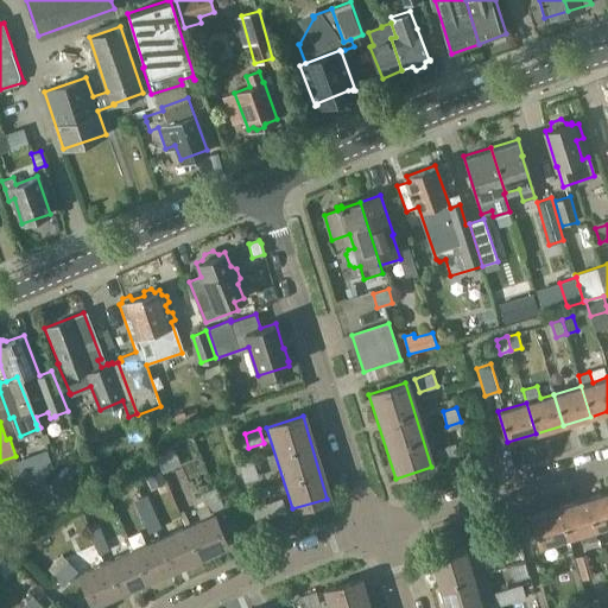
[(455,445),(437,451),(441,463),(458,458),(455,445)]
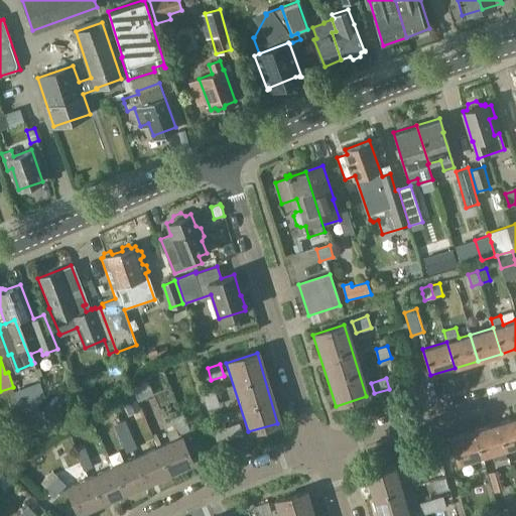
[(132,390),(123,398),(128,410),(134,411),(140,408),(132,390)]
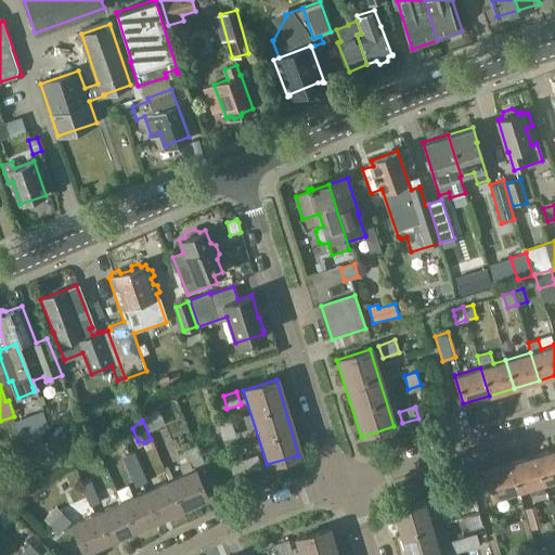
[(221,431),(234,428),(231,420),(219,423),(221,431)]
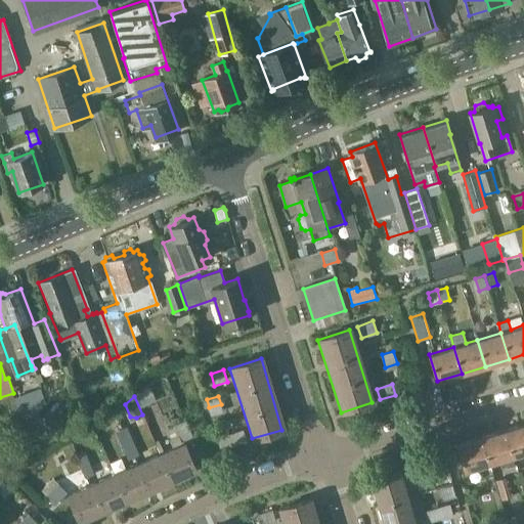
[(221,404),(209,407),(211,416),(223,411),(221,404)]
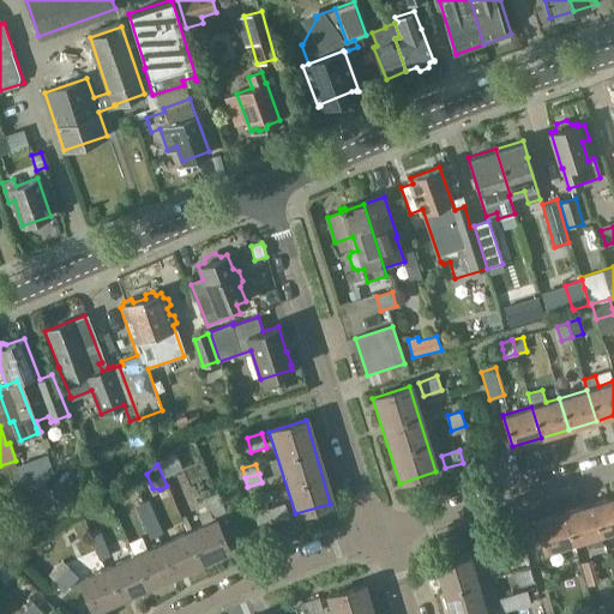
[(151,499),(146,487),(142,476),(133,483),(142,503),(134,506),(148,536),(155,533),(161,530),(148,500),(151,499)]
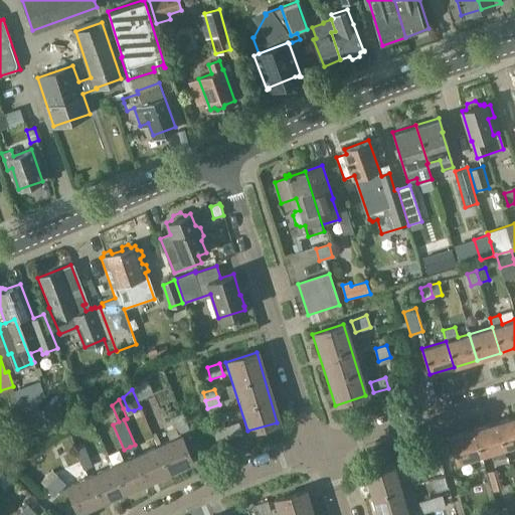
[(177,432),(178,434),(189,428),(181,412),(170,417),(176,432),(177,432)]
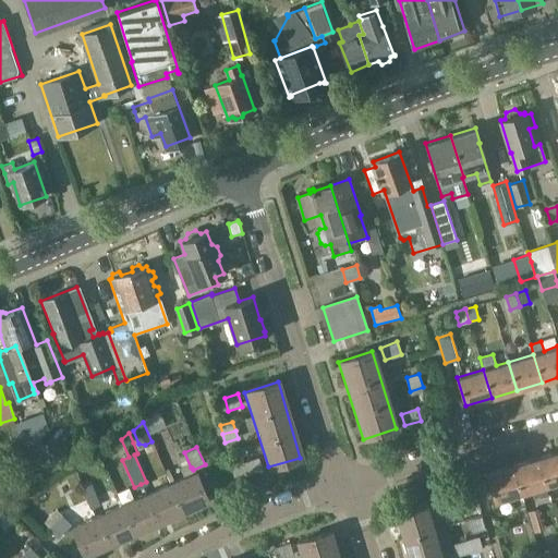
[(557,451),(536,458),(545,486),(557,482),(557,451)]
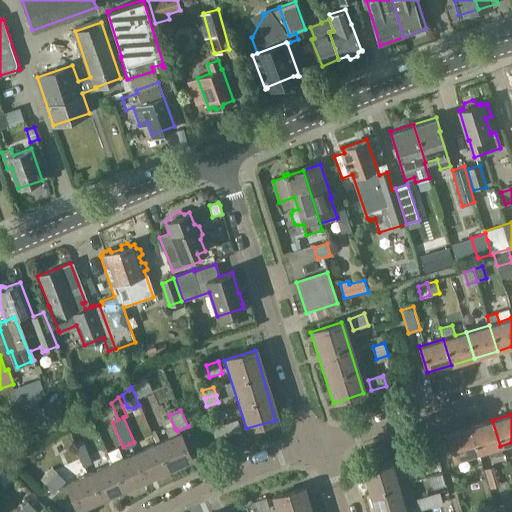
[(212,427),(216,439),(241,431),(238,419),(212,427)]
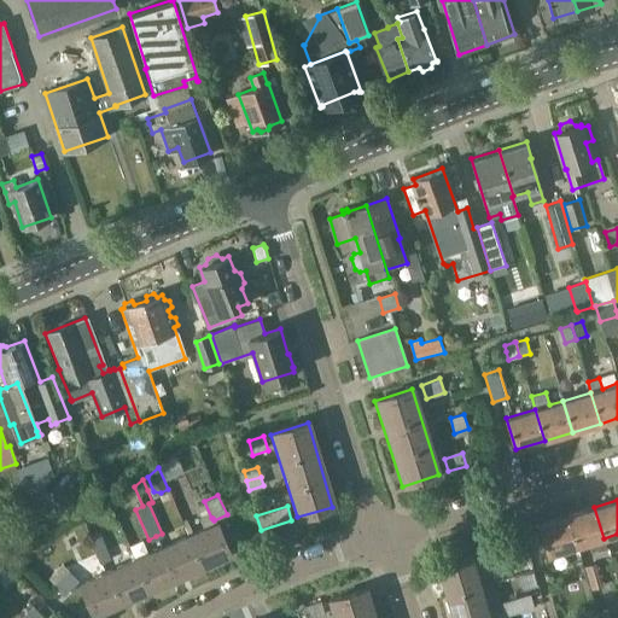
[(594,507),(566,516),(576,547),(604,538),(594,507)]
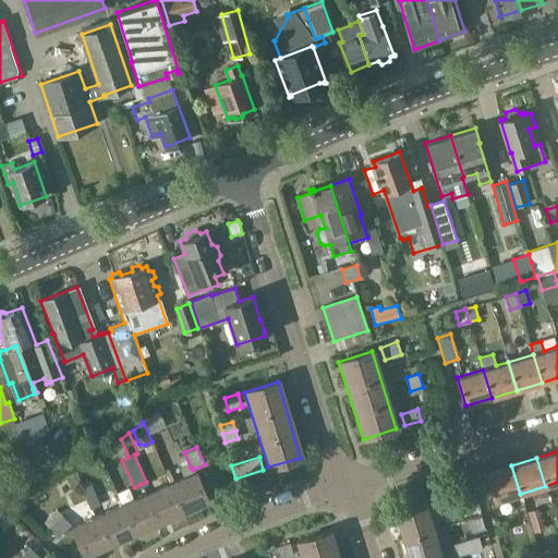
[(520,494),(511,465),(486,474),(495,502),(520,494)]
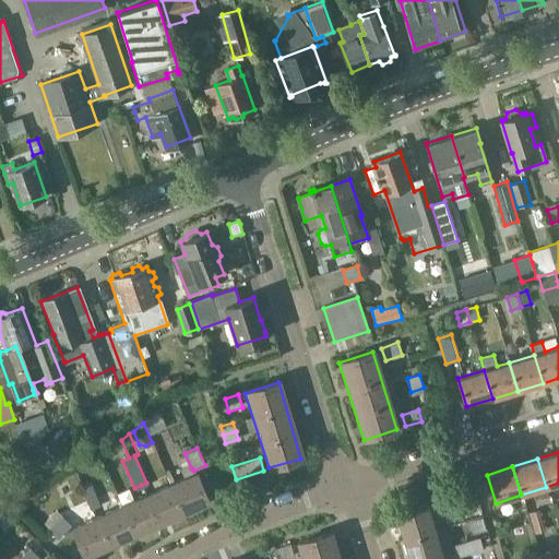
[(170,484),(182,512),(206,502),(194,474),(170,484)]
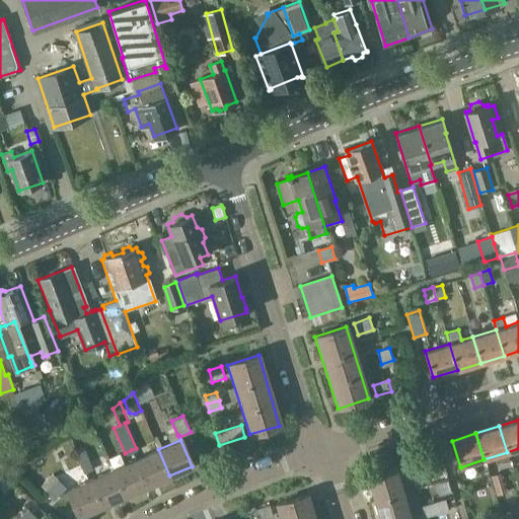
[(169,475),(158,449),(148,454),(135,459),(147,486),(169,475)]
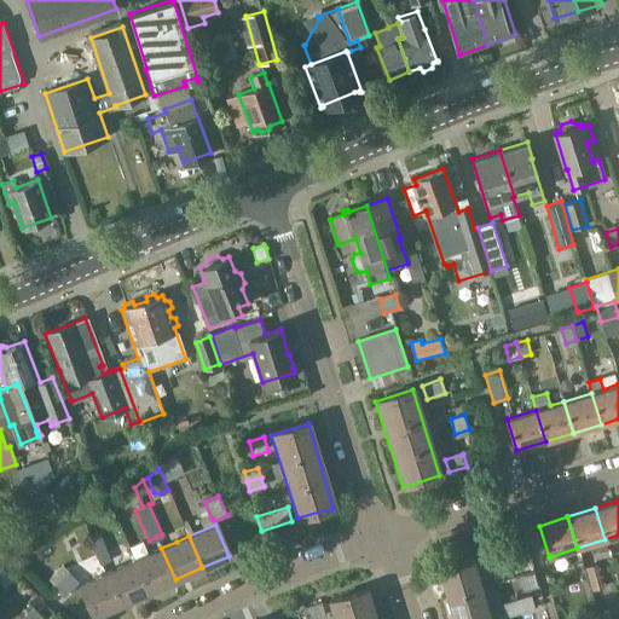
[(100,537),(90,541),(98,563),(109,559),(100,537)]
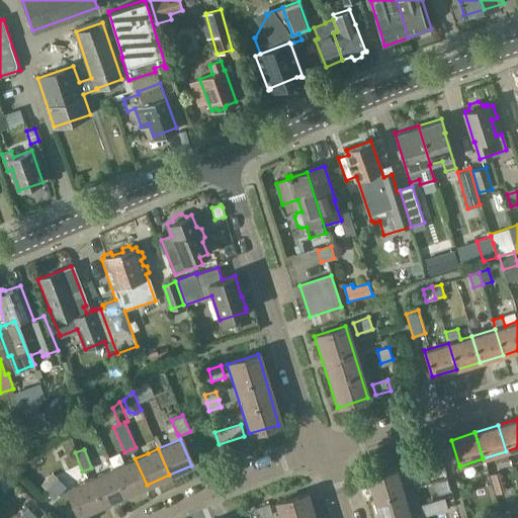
[(421,466),(418,455),(403,460),(406,471),(421,466)]
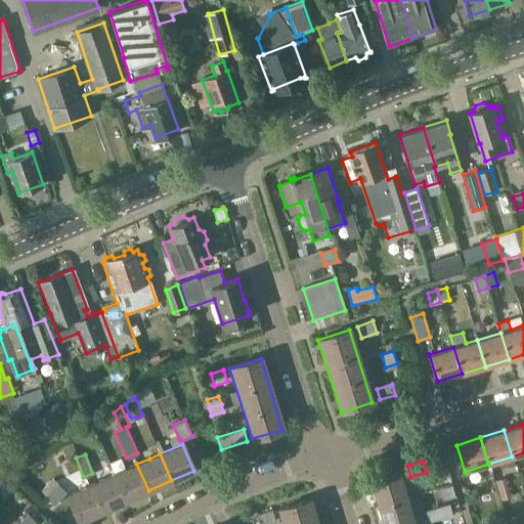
[(148,490),(136,464),(114,474),(125,500),(148,490)]
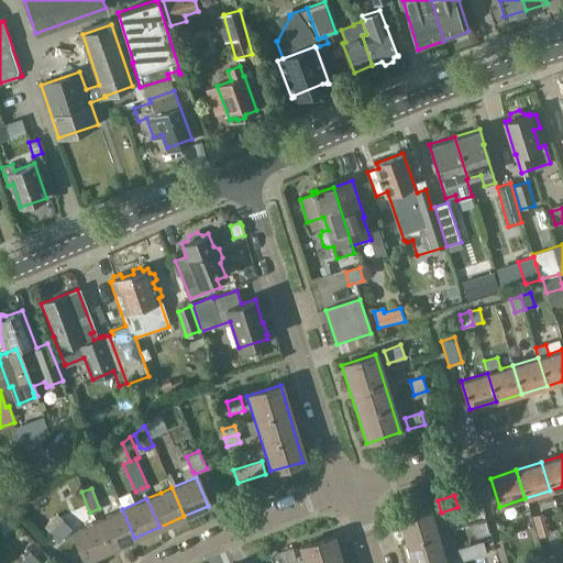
[(408,542),(437,533),(429,507),(399,516),(408,542)]
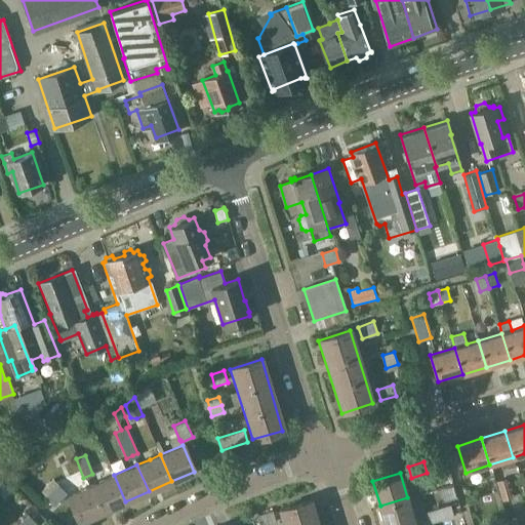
[(125,501),(114,475),(90,485),(102,512),(125,501)]
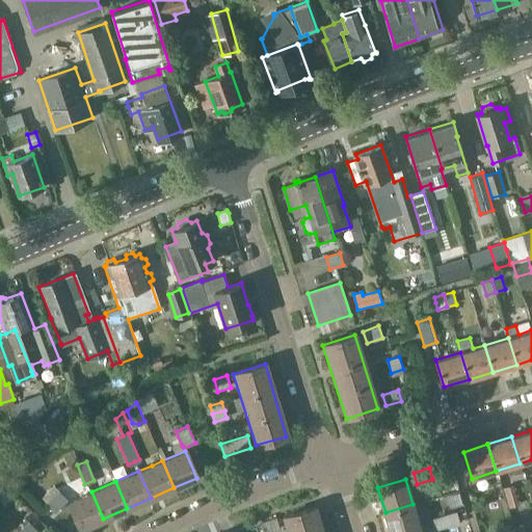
[(513,485),(504,488),(509,508),(519,505),(513,485)]
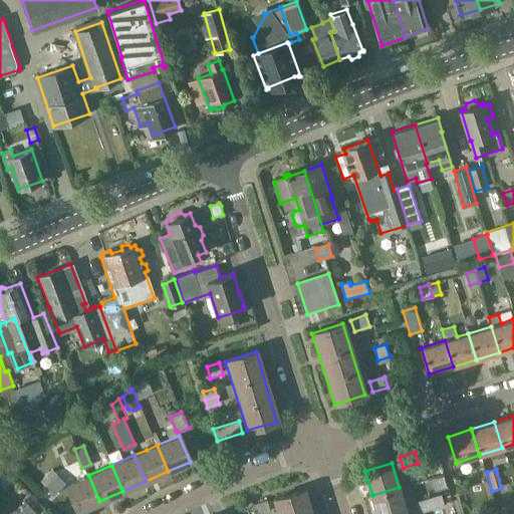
[(57,474),(45,487),(54,495),(66,483),(57,474)]
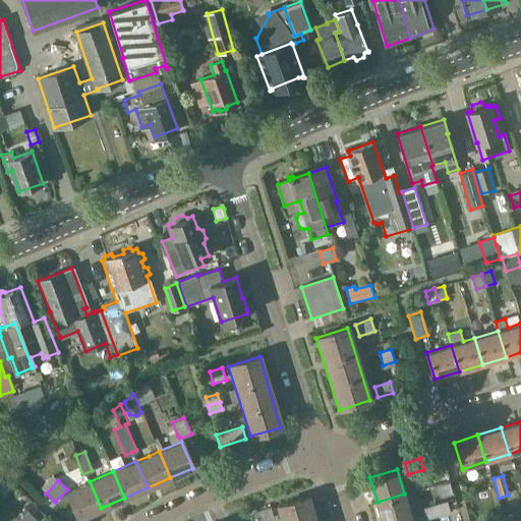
[(101,508),(90,481),(66,491),(78,518),(101,508)]
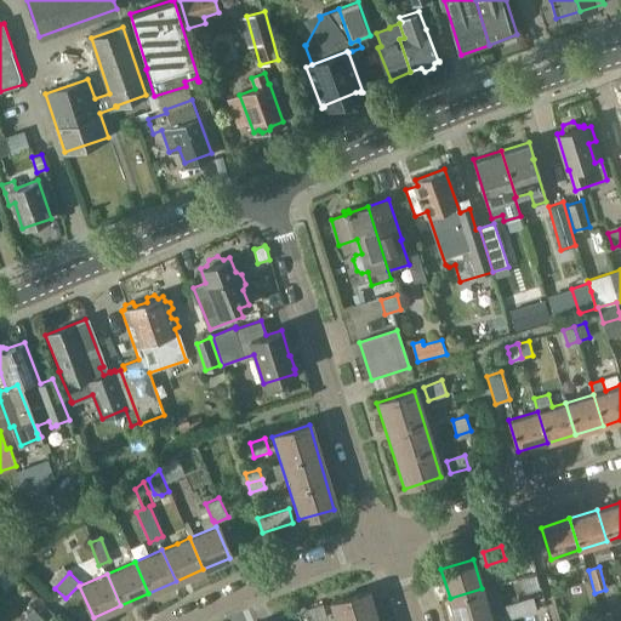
[(477,620),(490,617),(482,588),(450,598),(456,620),(477,620)]
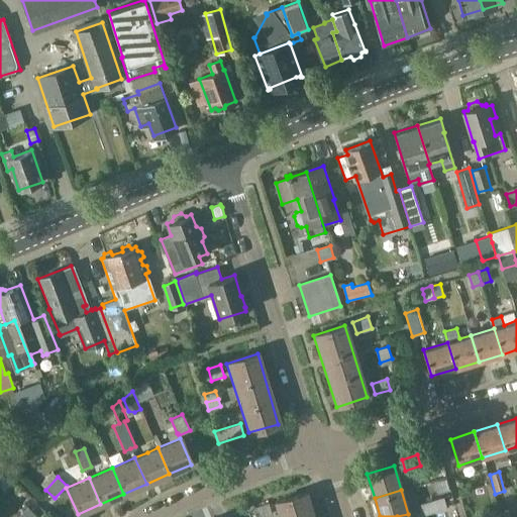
[(275,503),(279,516),(311,516),(304,494),(275,503)]
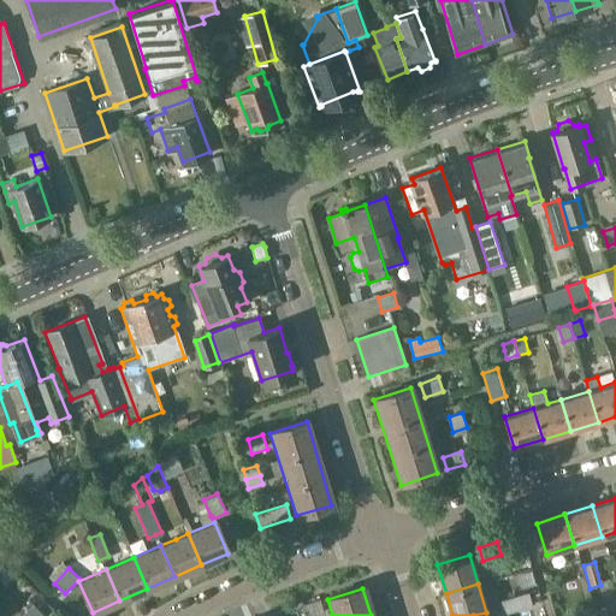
[(528,592),(511,597),(515,611),(533,606),(528,592)]
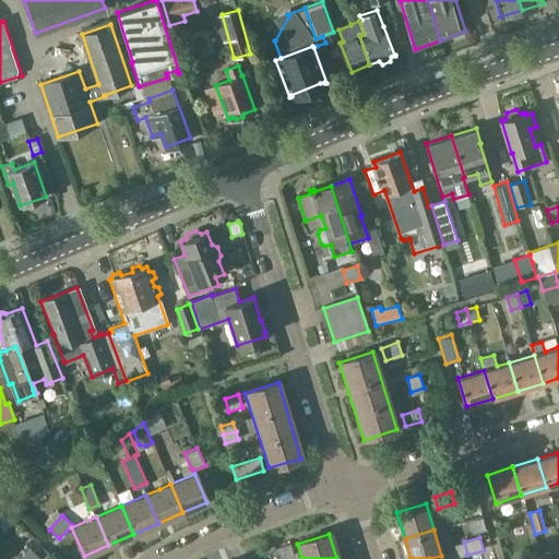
[(452,558),(467,555),(464,542),(449,547),(451,558),(452,558)]
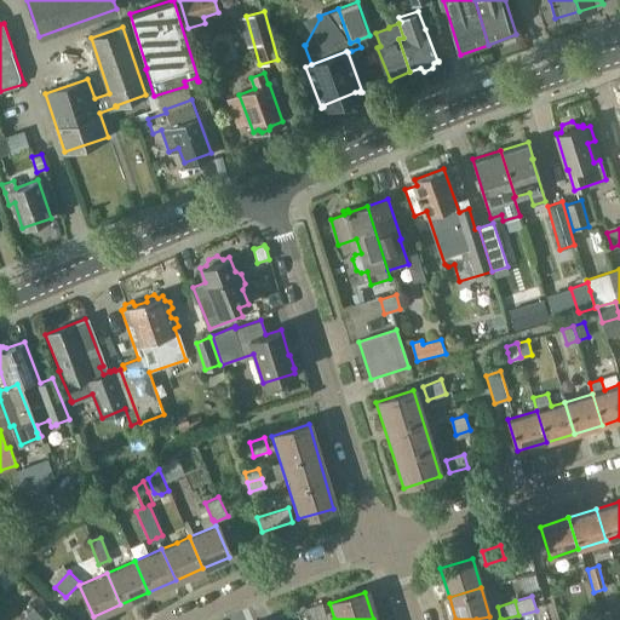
[(308,619),(313,619),(326,616),(322,604),(305,610),(308,619)]
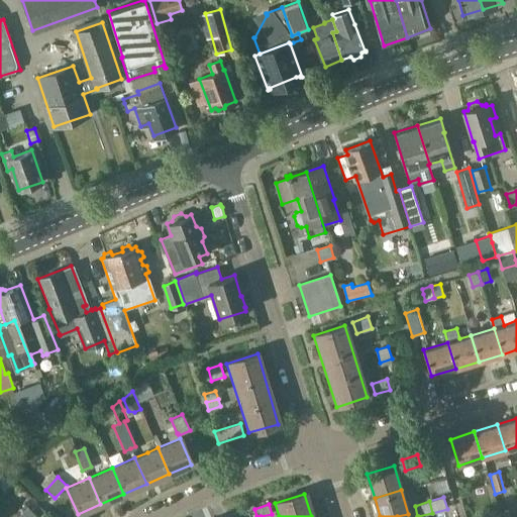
[(34,516),(36,515),(27,507),(18,516),(34,516)]
